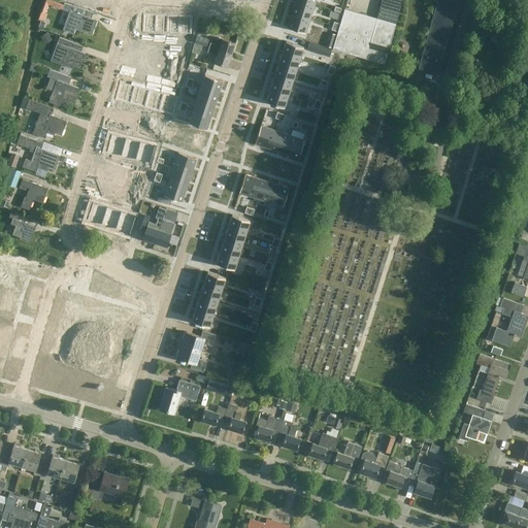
[(52,0),(43,0),(40,11),(45,12),(48,4),(61,9),(63,4),(52,0)]
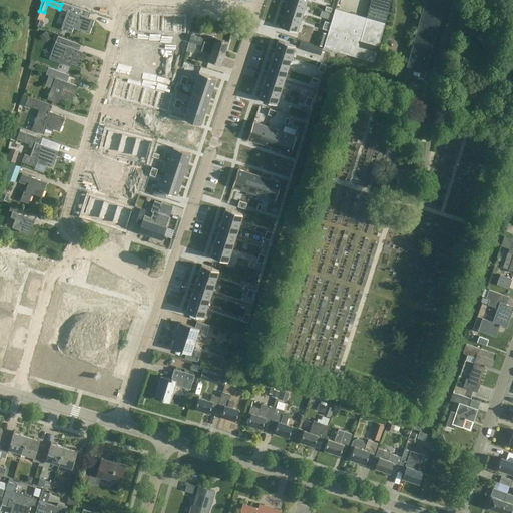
[(86,0),(86,3),(101,8),(104,0),(86,0)]
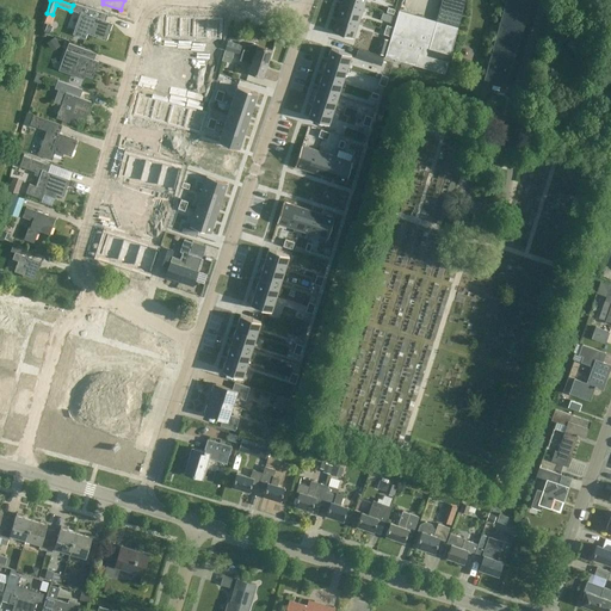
[(350,0),(341,0),(338,14),(358,22),(364,5),(350,0)]
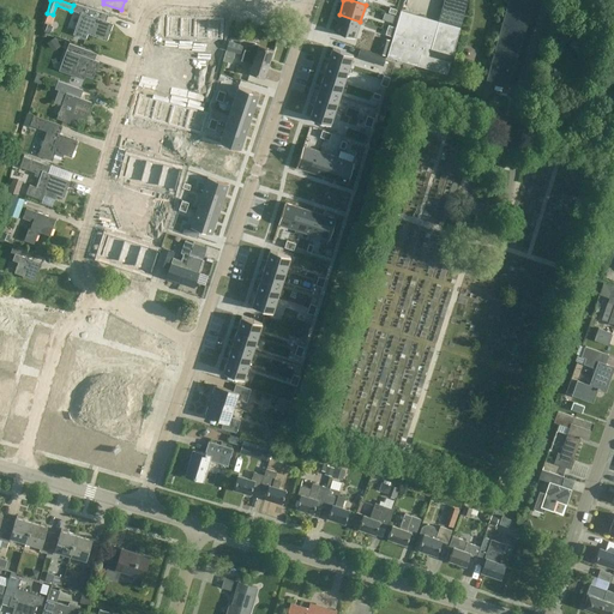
[(447,73),(468,0),(444,0),(438,20),(401,10),(386,56),(447,73)]
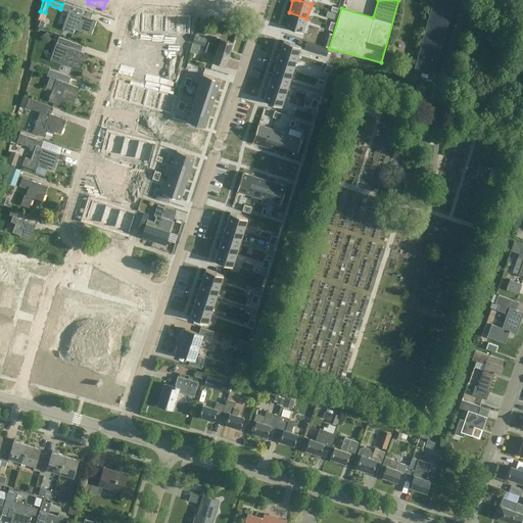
[(432,0),(414,67),(420,69),(432,74),(433,74),(455,0),(432,0)]
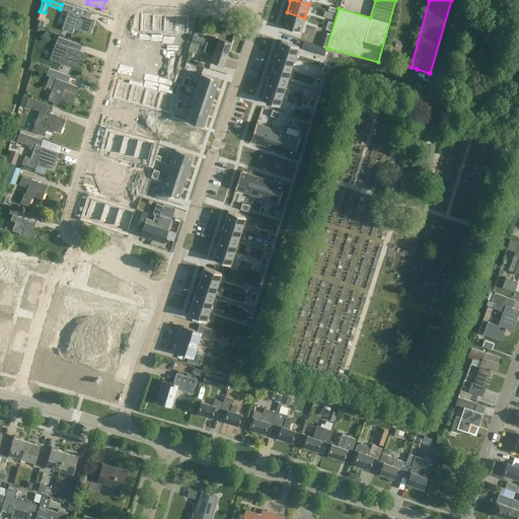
[(73,32),(74,28),(90,33),(95,19),(84,15),(87,9),(82,8),(63,2),(61,9),(68,11),(62,28),(73,32)]
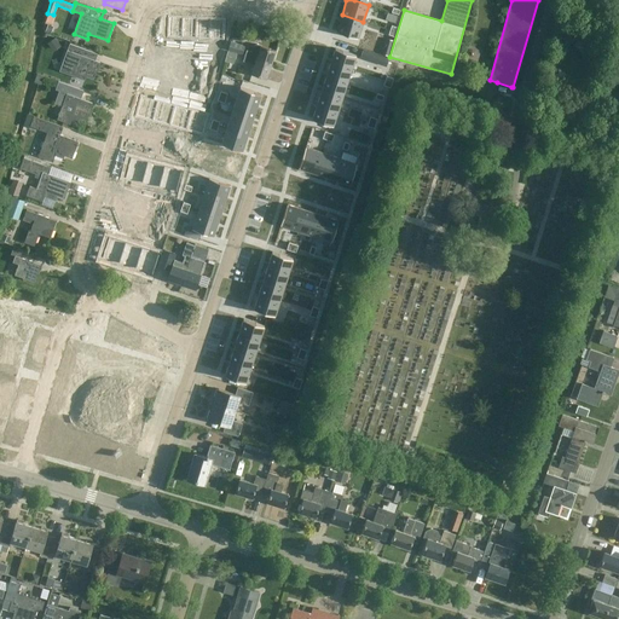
[(342,15),(337,32),(358,39),(363,22),(342,15)]
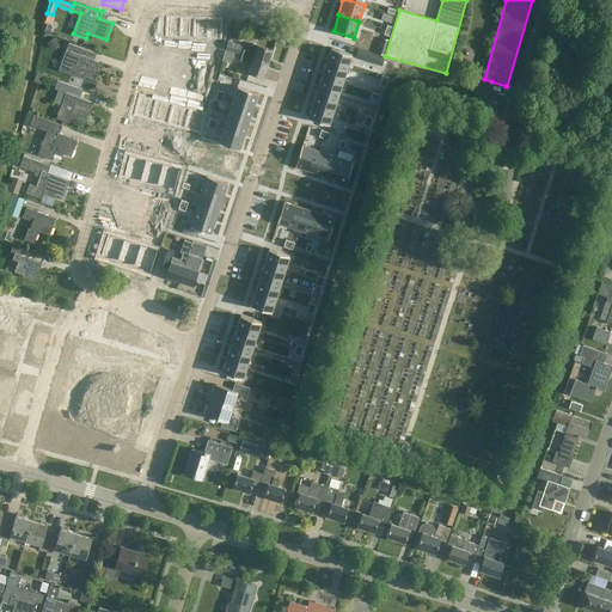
[(166,17),(165,38),(179,38),(181,17),(166,17)]
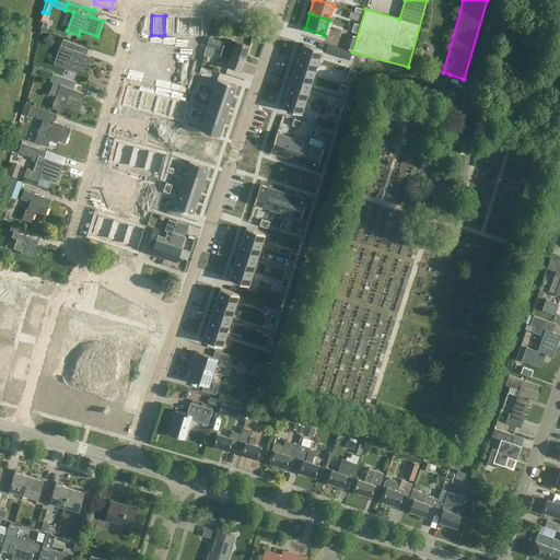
[(165,15),(164,35),(176,36),(177,16),(165,15)]
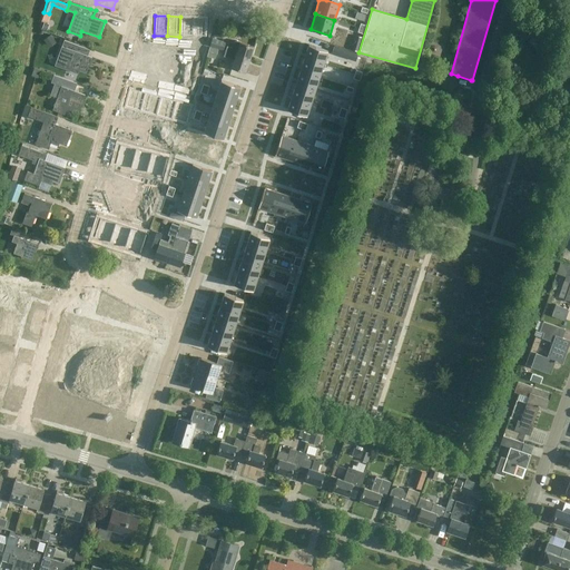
[(180,17),(179,37),(193,37),(194,17),(180,17)]
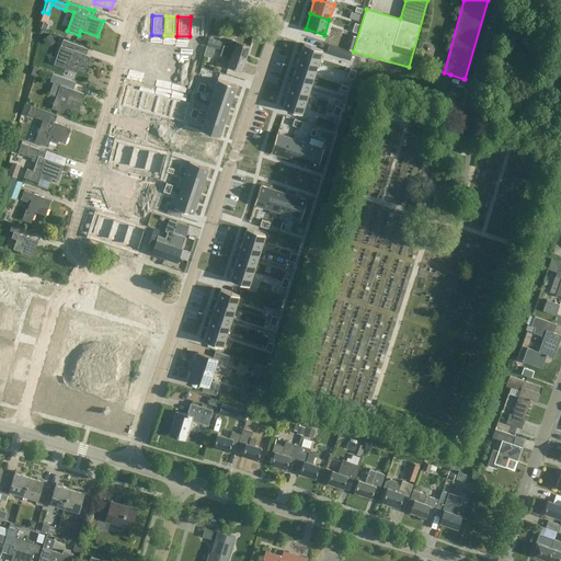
[(191,16),(190,36),(203,37),(204,18),(191,16)]
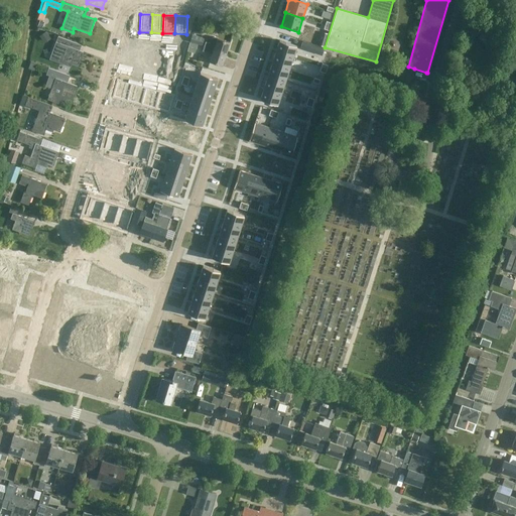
[(39,35),(44,42),(50,38),(45,31),(39,35)]
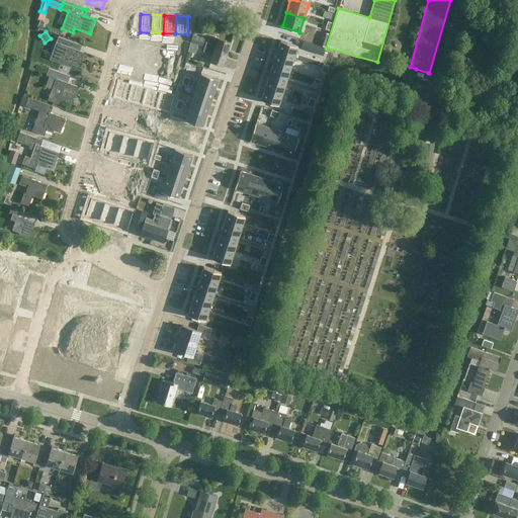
[(190,41),(202,46),(204,38),(193,34),(190,41)]
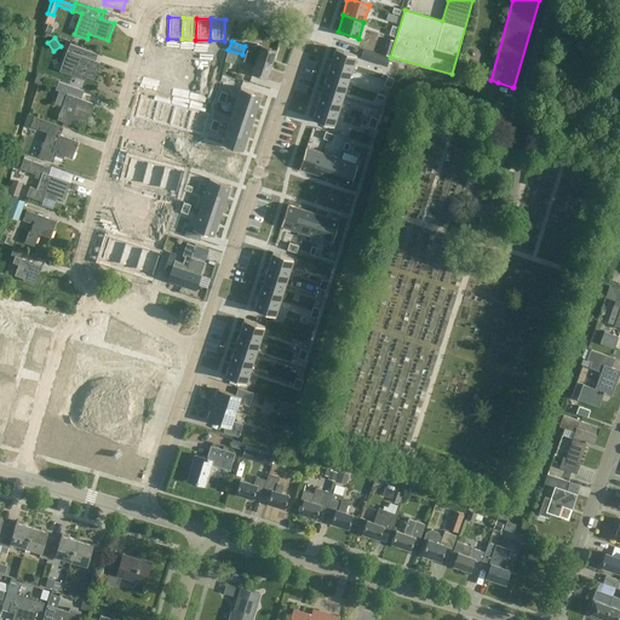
[(93,79),(101,62),(81,56),(84,49),(70,44),(68,50),(59,70),(85,80),(86,76),(93,79)]
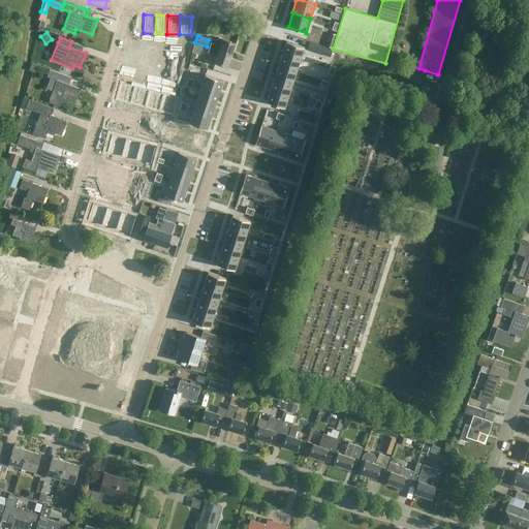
[(211,43),(210,48),(231,55),(236,43),(219,37),(216,39),(214,44),(211,43)]
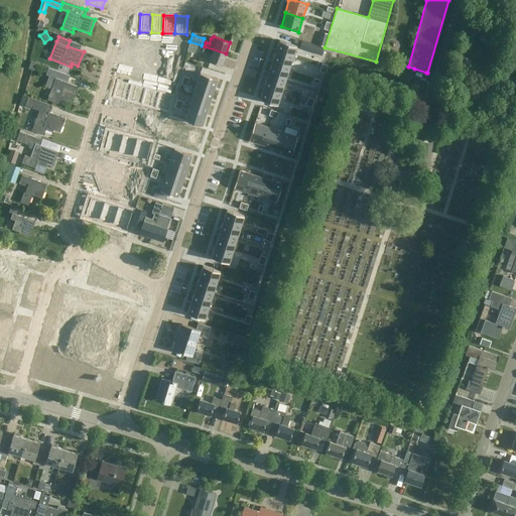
[(279,40),(275,51),(293,57),(296,45),(279,40)]
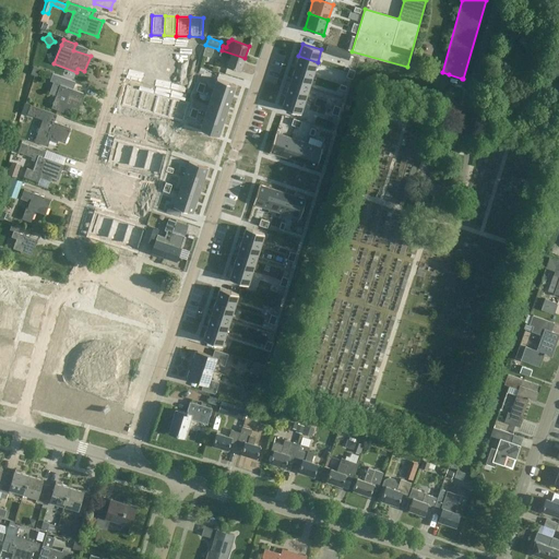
[(211,58),(214,48),(205,46),(203,56),(211,58)]
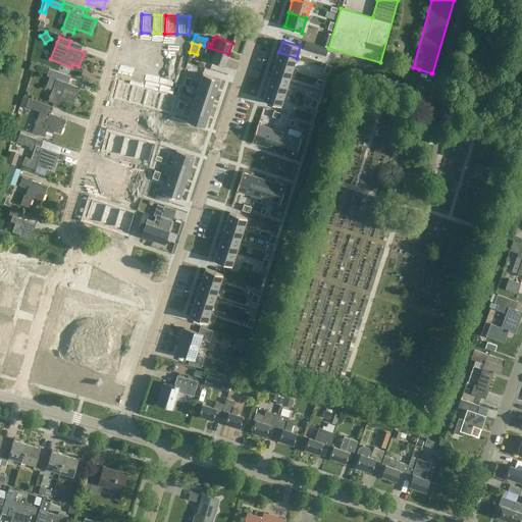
[(321,48),(306,43),(304,49),(319,54),(321,48)]
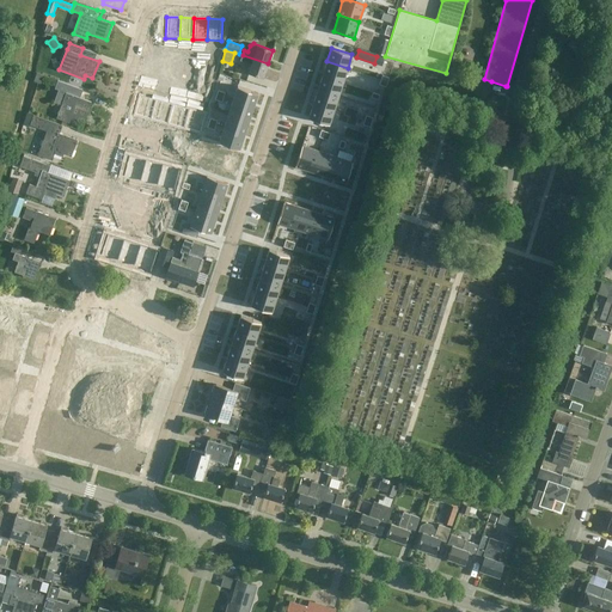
[(268,63),(243,55),(240,60),(252,63),(249,72),(263,77),(268,63)]
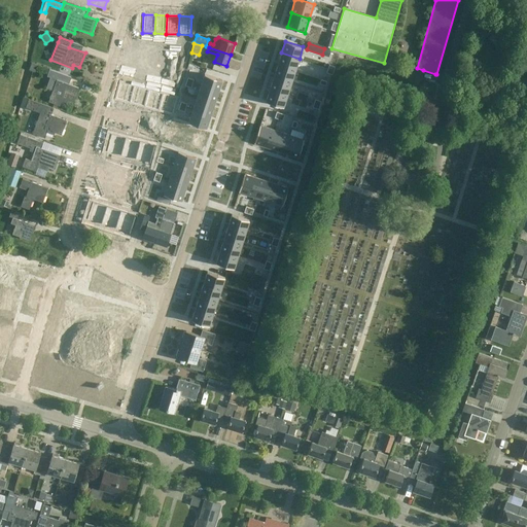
[(281,53),(278,65),(295,71),(300,59),(281,53)]
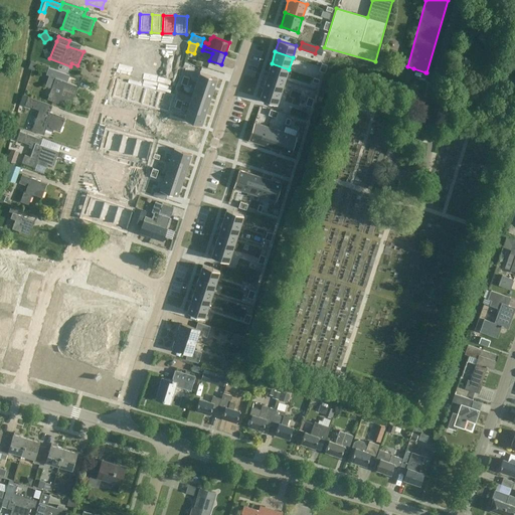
[(314,65),(318,57),(304,52),(301,61),(314,65)]
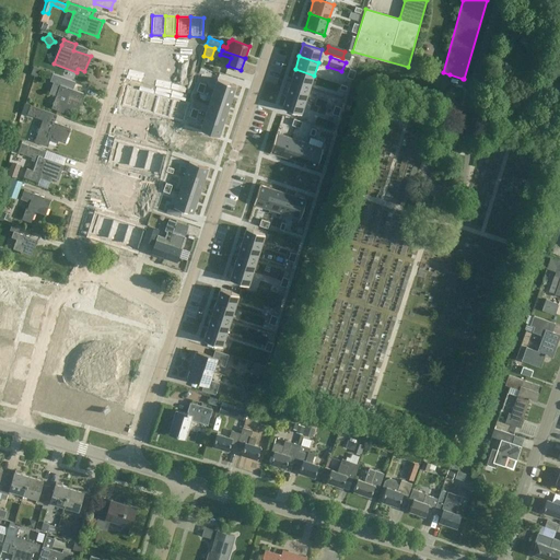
[(37,77),(39,69),(33,67),(30,74),(37,77)]
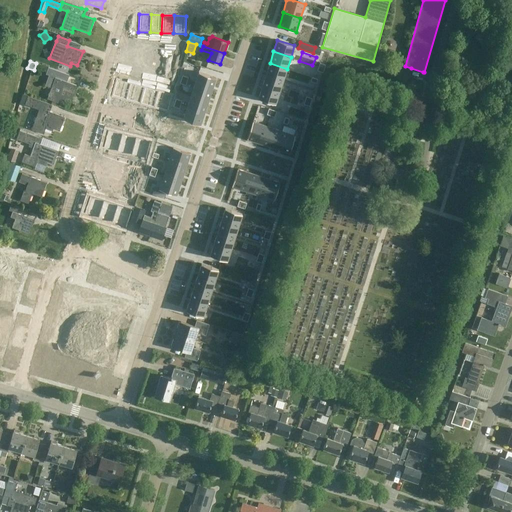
[(270,63),(266,75),(283,80),(287,69),(270,63)]
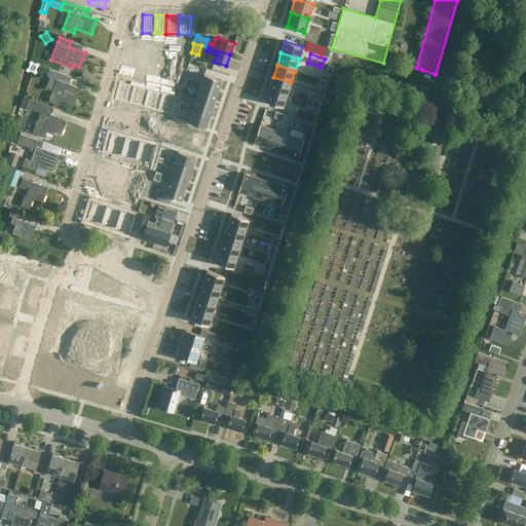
[(73,102),(78,87),(68,84),(71,77),(49,69),(47,76),(50,77),(46,87),(52,89),(48,101),(60,105),(62,101),(67,103),(68,100),(73,102)]
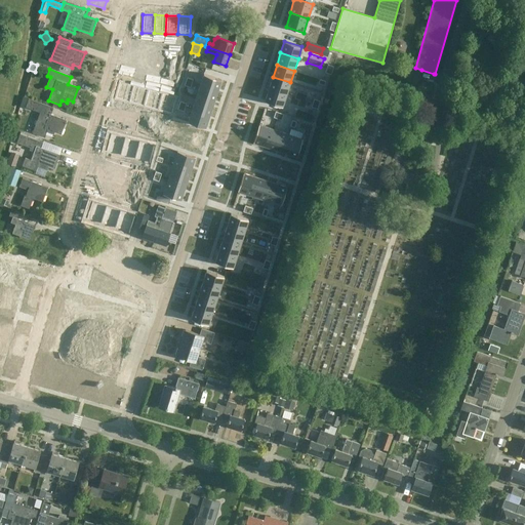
[(204,74),(200,85),(217,91),(221,79),(204,74)]
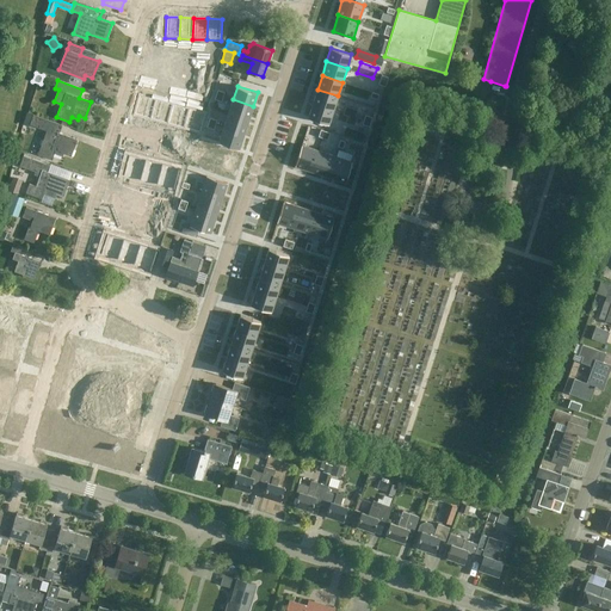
[(318,90),(313,103),(333,110),(338,96),(318,90)]
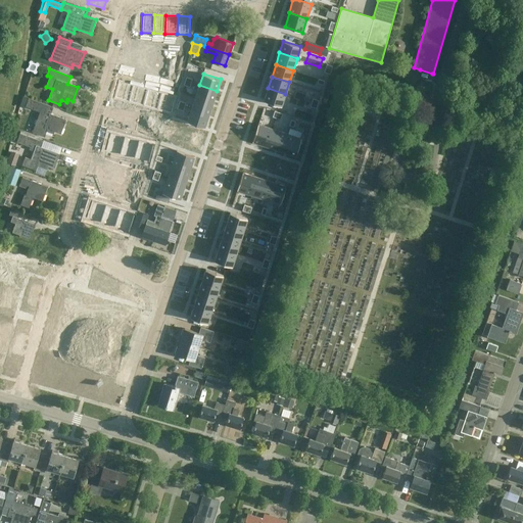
[(119,81),(113,99),(129,103),(133,85),(119,81)]
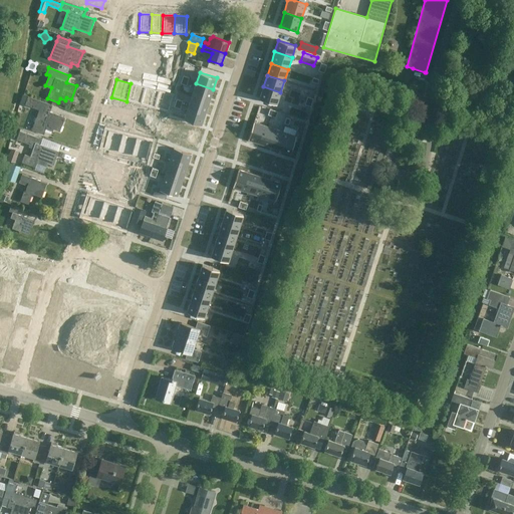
[(131,83),(126,101),(141,105),(146,87),(131,83)]
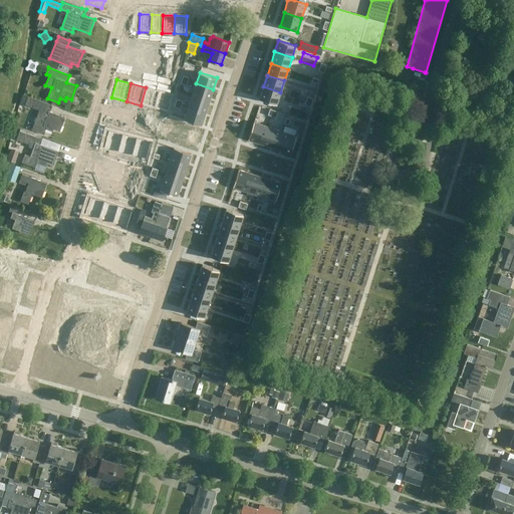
[(196,83),(192,95),(209,101),(213,89),(196,83)]
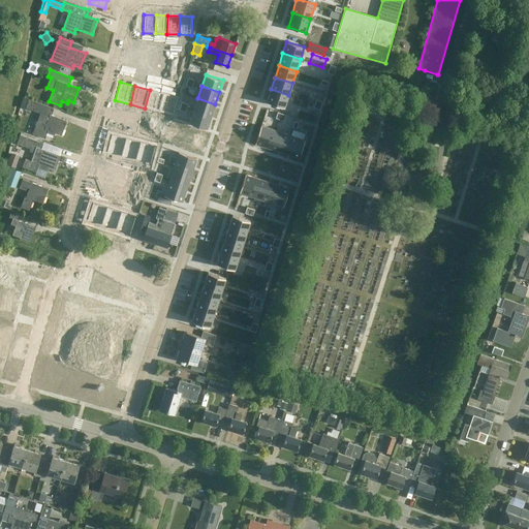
[(271,89),(267,101),(284,106),(288,95),(271,89)]
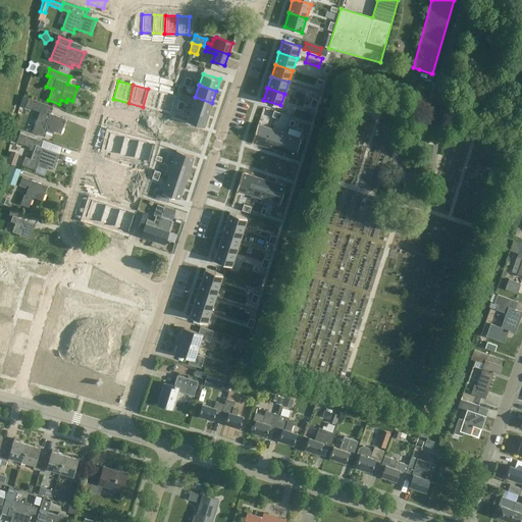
[(148,89),(143,107),(157,111),(162,93),(148,89)]
